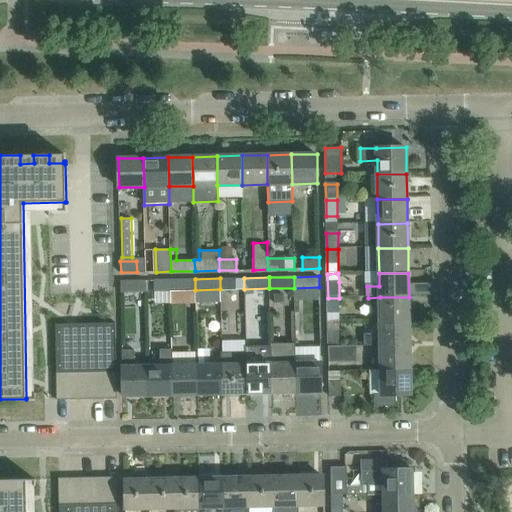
[(244,289),(244,278),(220,278),(220,289),(244,289)]
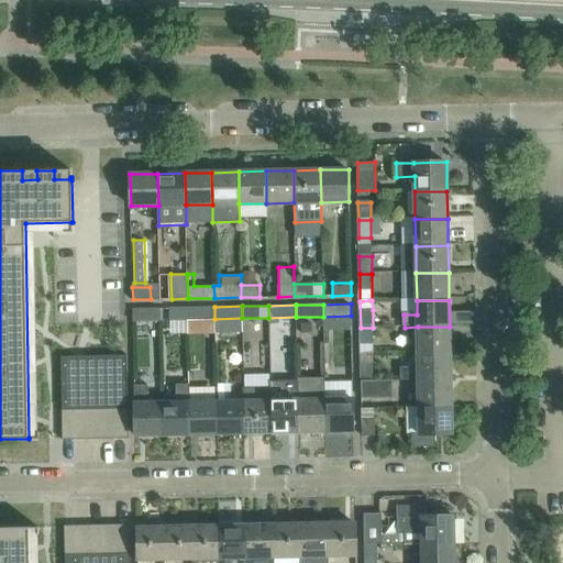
[(188,319),(188,307),(170,308),(170,320),(188,319)]
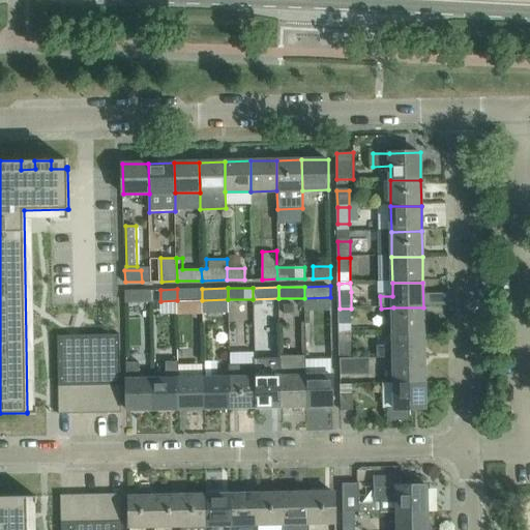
[(202,300),(202,289),(177,289),(177,300),(202,300)]
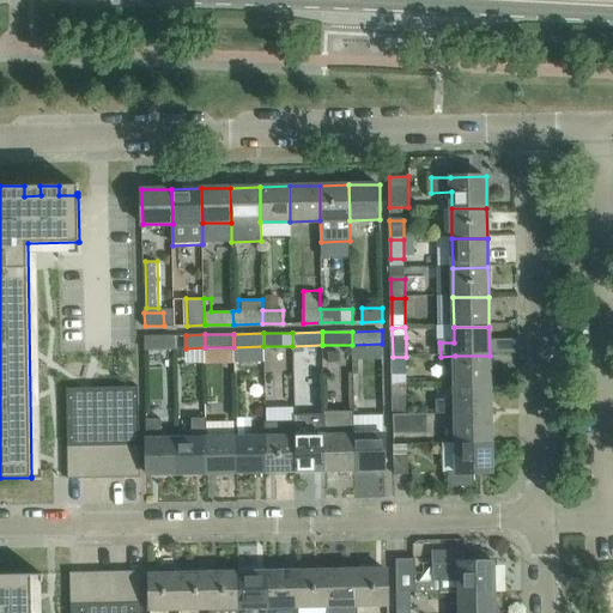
[(175,335),(145,335),(145,349),(175,349),(175,335)]
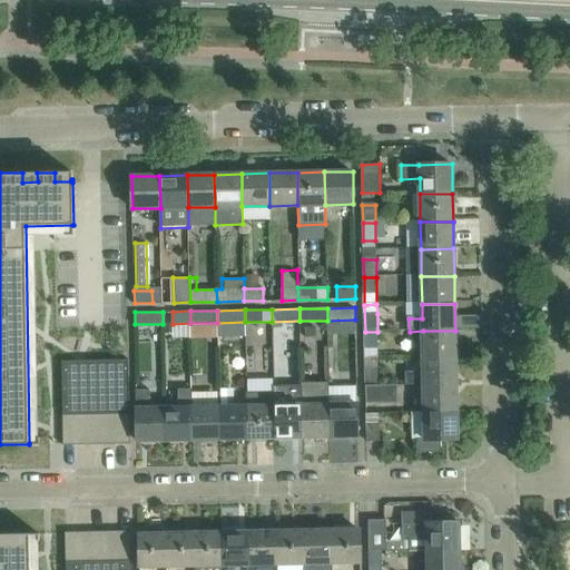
[(316,327),(305,327),(306,338),(317,338),(316,327)]
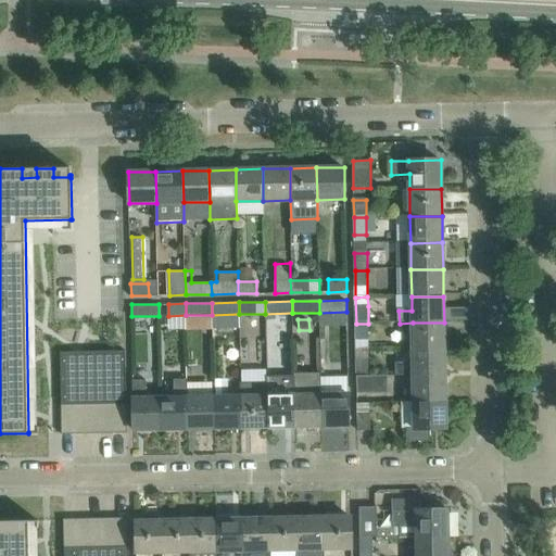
[(444,350),(444,331),(444,323),(413,323),(413,350),(444,350)]
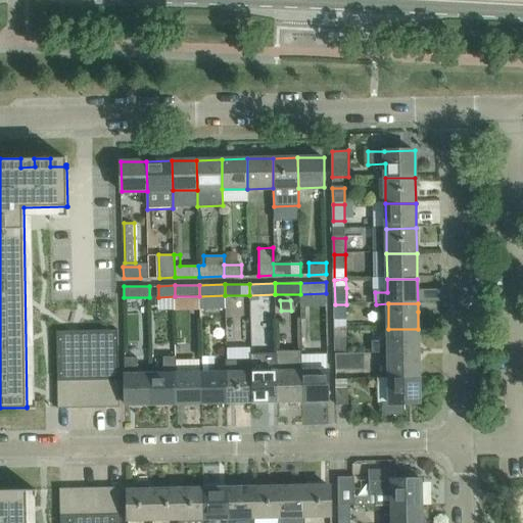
[(346,330),(346,304),(335,304),(335,330),(346,330)]
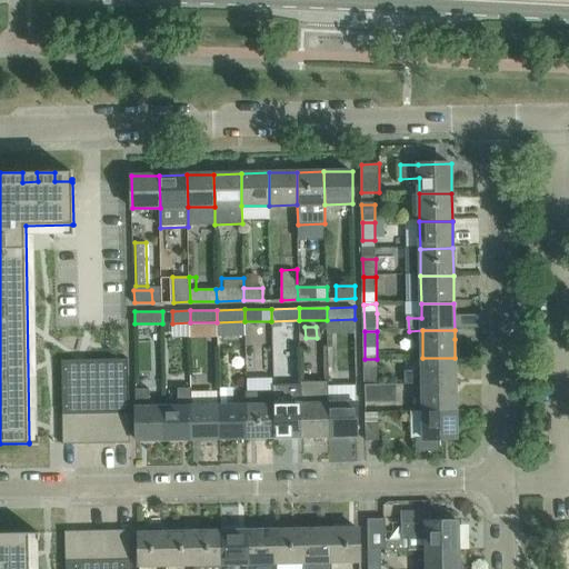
[(456,385),(455,358),(422,358),(422,370),(406,371),(407,385),(423,383),(423,385),(456,385)]
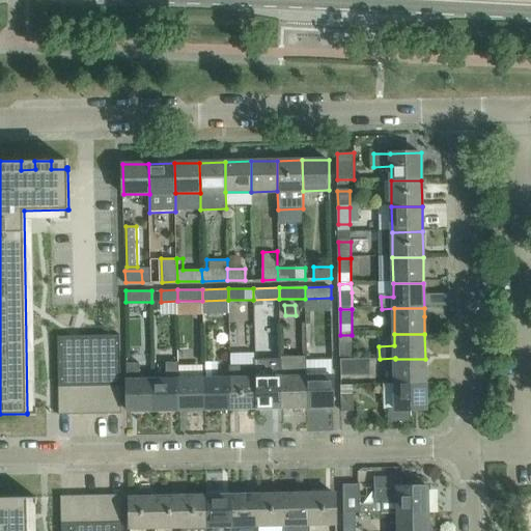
[(120,335),(58,336),(59,387),(71,387),(84,387),(96,386),(110,386),(121,386),(120,335)]
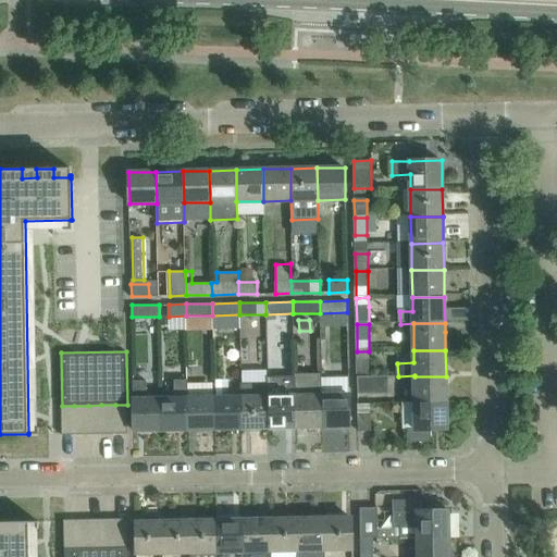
[(370,378),(369,360),(369,351),(357,351),(358,378),(370,378)]
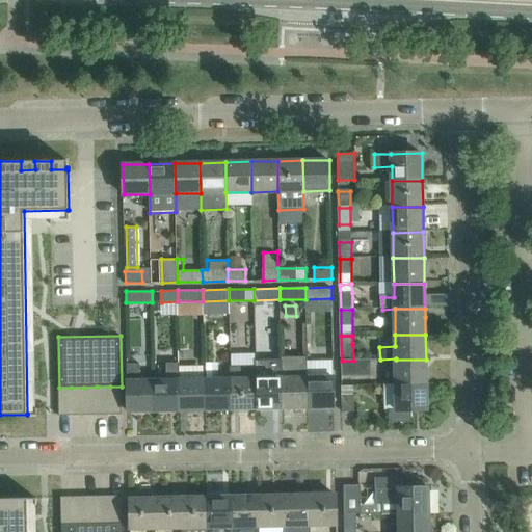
[(308,407),(308,377),(307,356),(282,357),(282,360),(281,360),(282,408),(308,407)]
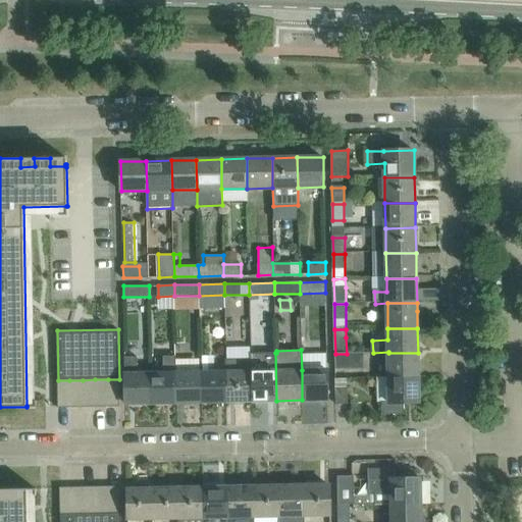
[(276,401),(275,353),(250,354),(251,371),(251,401),(276,401)]
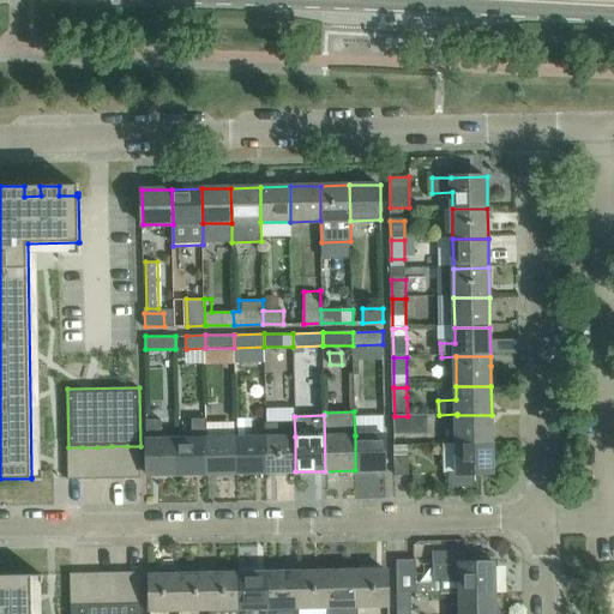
[(426,415),(408,416),(395,416),(395,435),(426,435),(426,415)]
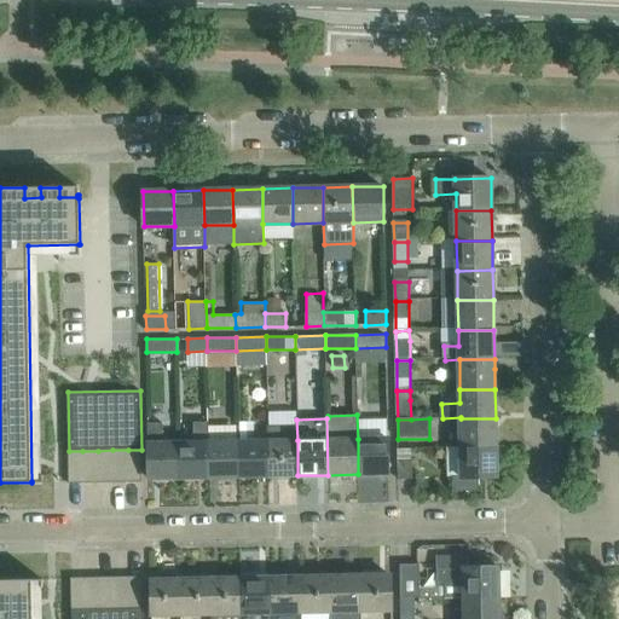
[(496,449),(496,418),(461,418),(461,449),(496,449)]
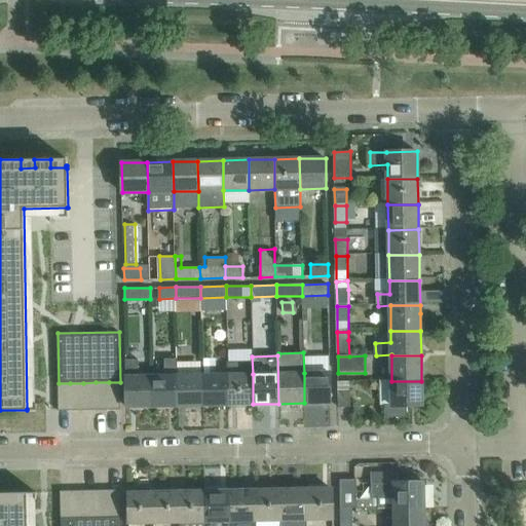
[(178,406),(178,376),(177,359),(164,359),(165,376),(152,376),(152,406),(178,406)]
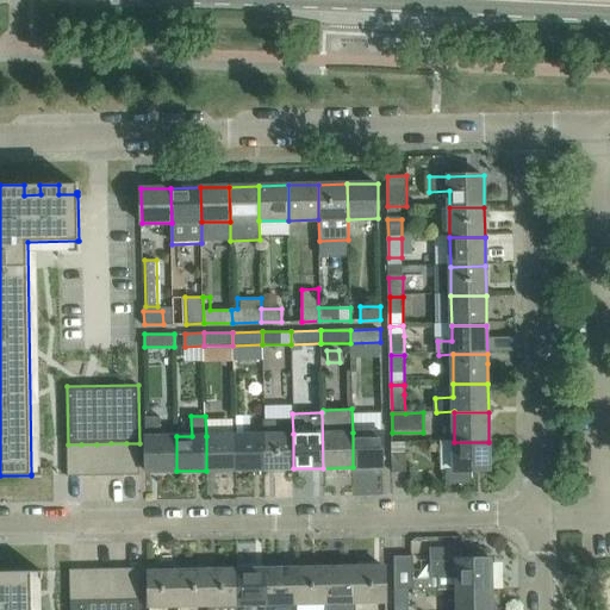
[(176,471),(176,436),(162,436),(161,417),(145,417),(147,472),(176,471)]
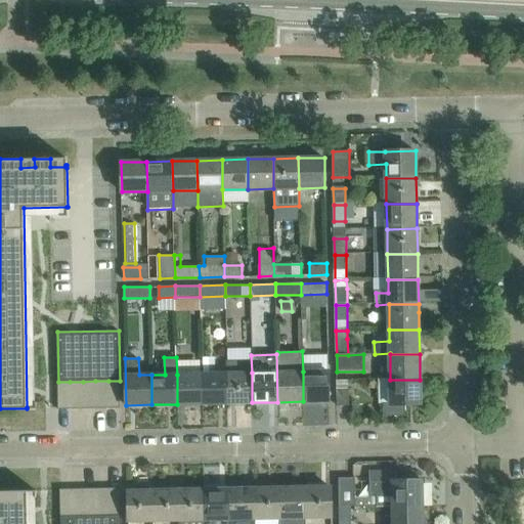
[(330,401),(329,381),(329,370),(303,372),(303,401),(330,401)]
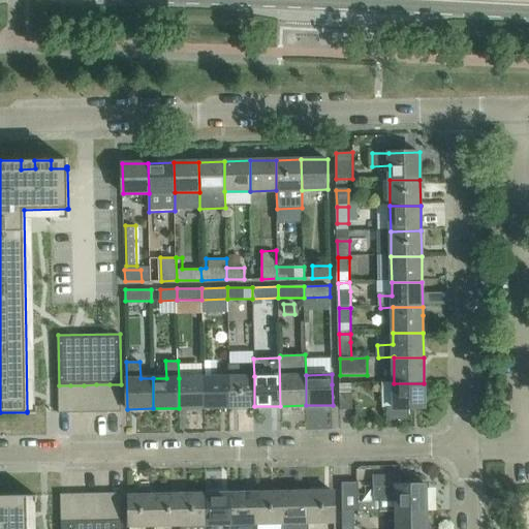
[(254,406),(254,376),(229,377),(229,407),(254,406)]
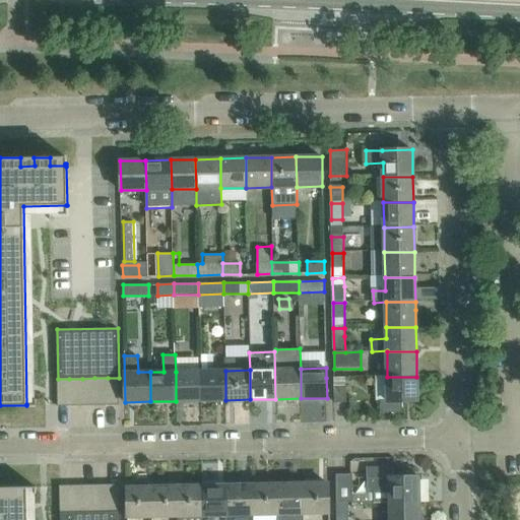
[(200,400),(200,371),(176,372),(176,401),(200,400)]
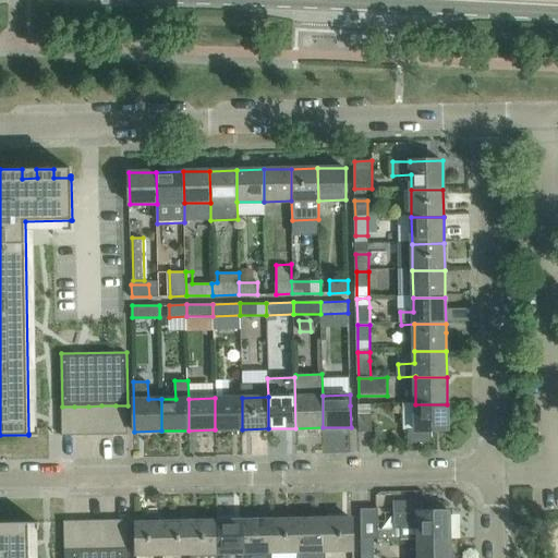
[(242,429),(242,398),(215,398),(215,429),(242,429)]
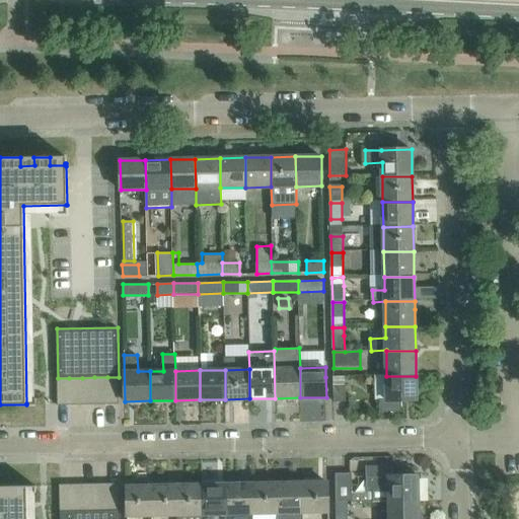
[(417,400),(416,376),(386,376),(387,399),(380,399),(380,412),(401,412),(401,400),(417,400)]
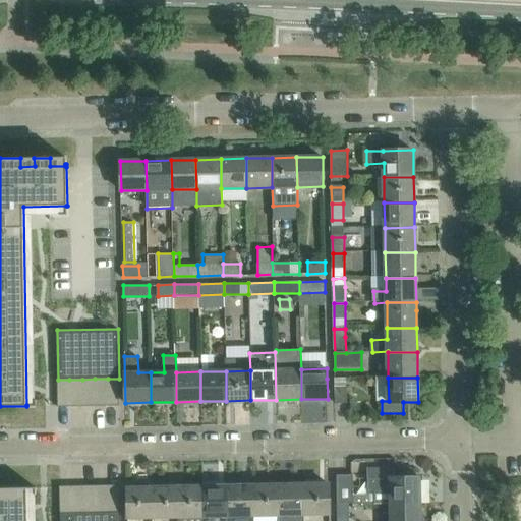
[(95,379),(82,380),(83,406),(95,406),(95,379)]
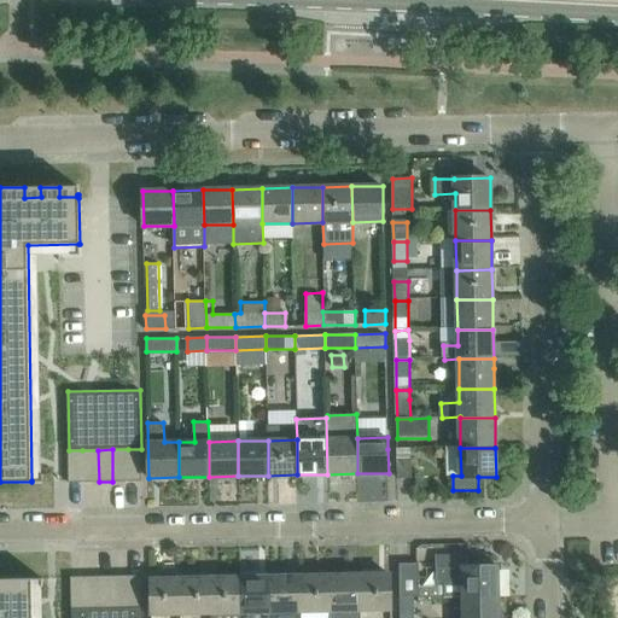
[(128,449),(112,449),(112,482),(128,482),(128,449)]
